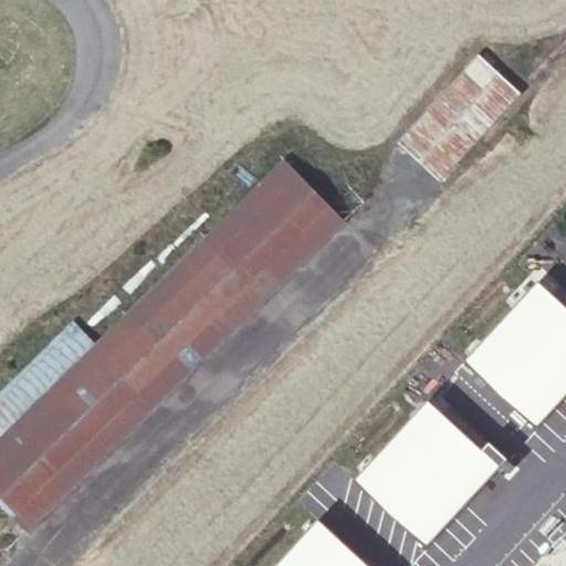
[(520,94),(479,56),(399,142),(419,161),(440,181),(520,94)]
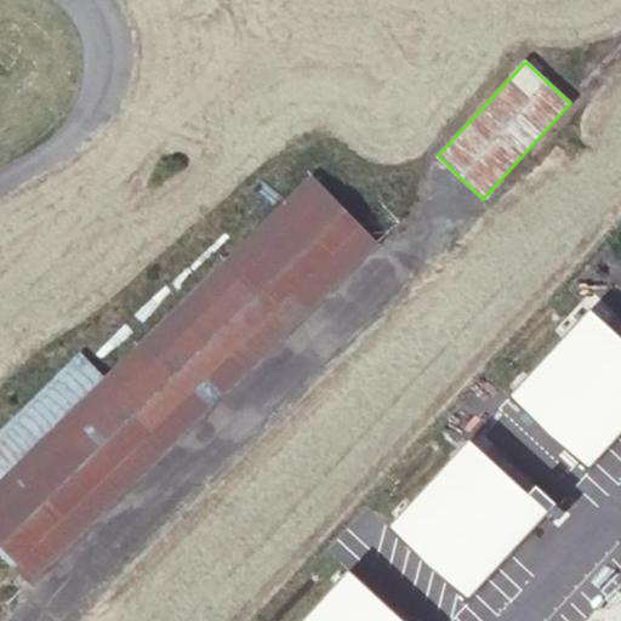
[(379,243),(312,175),(104,379),(81,355),(0,433),(0,551),(9,560),(30,582),(379,243)]
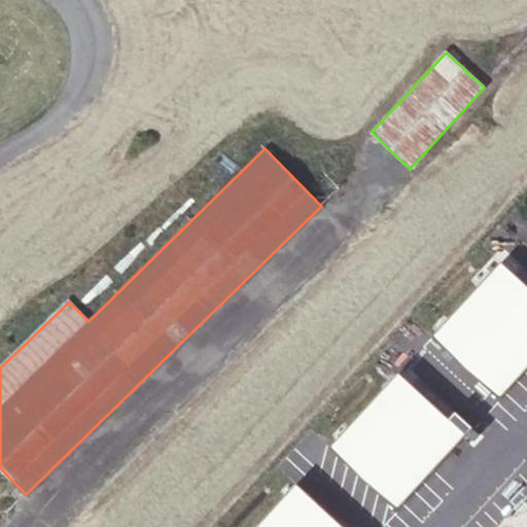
[(526,284),(501,261),(432,338),(499,399),(526,370),(526,284)]
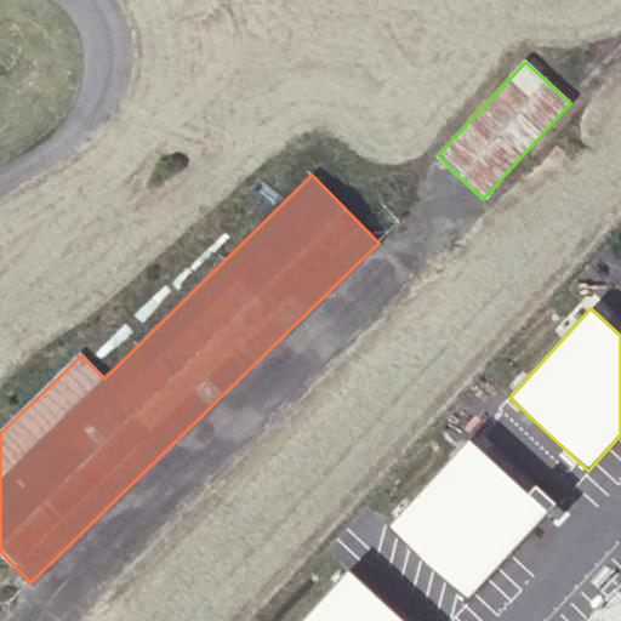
[(534,496),(471,439),(389,529),(468,602),(551,513),(534,496)]
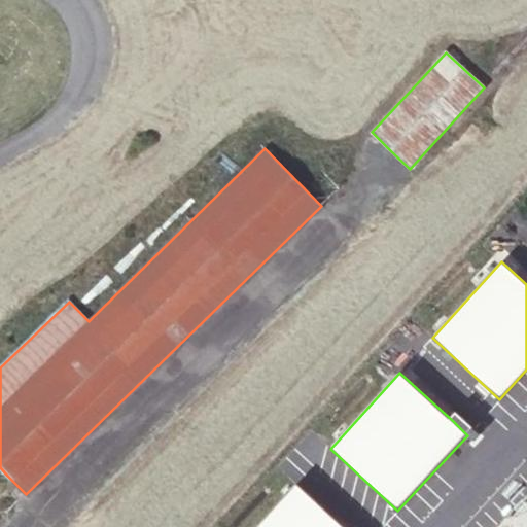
[(460,414),(453,421),(467,435),(475,442),(481,435),(473,429),(476,427),(460,414)]
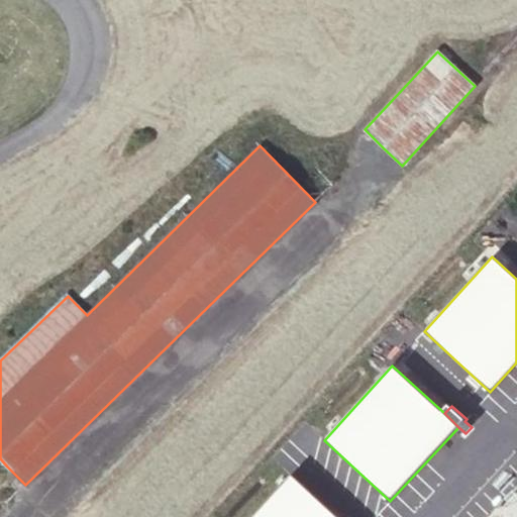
[(337,516),(292,475),(251,516),(337,516)]
